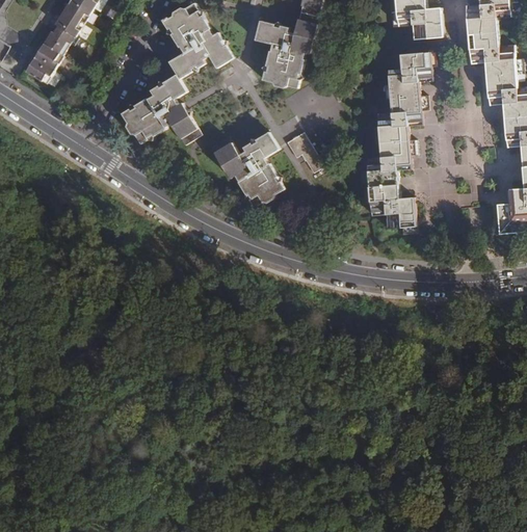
[(68,44),(75,32),(76,30),(73,28),(81,12),(85,16),(95,2),(90,0),(67,0),(53,22),(56,24),(50,33),(48,32),(23,72),(43,84),(56,62),(52,60),(62,43),(68,46),(68,44)]
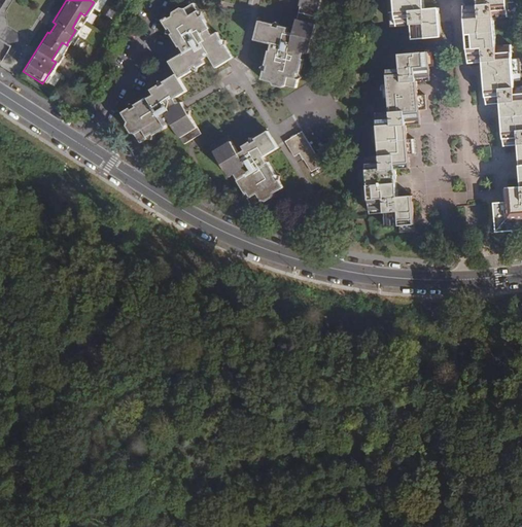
[(297,0),(297,5),(316,10),(317,0),(297,0)]
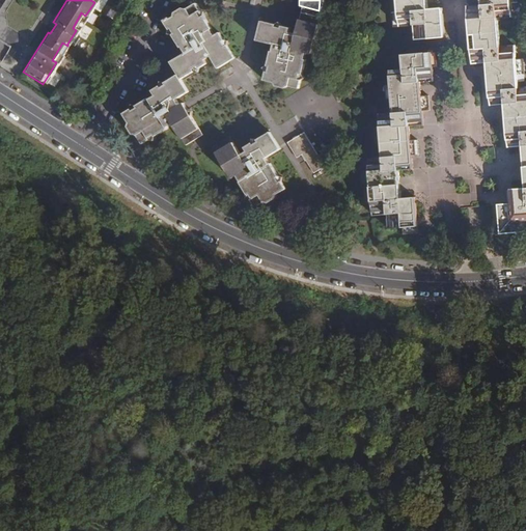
[(386,0),(388,10),(393,10),(394,17),(409,15),(412,38),(441,36),(439,7),(424,8),(423,0),(386,0)]
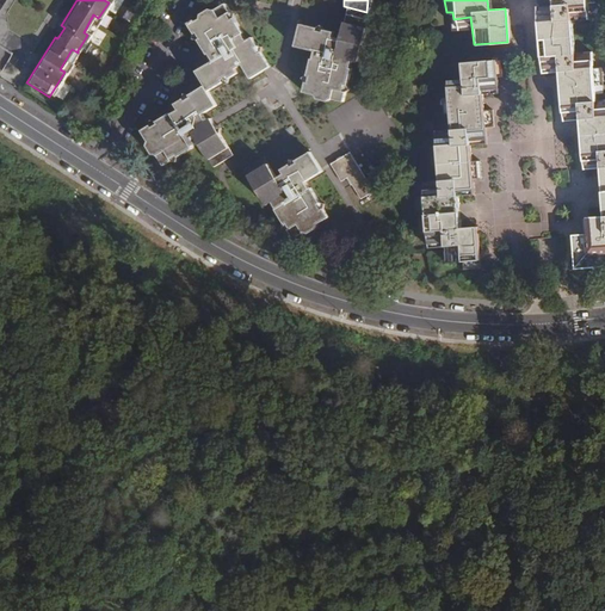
[(548,0),(549,6),(532,7),(537,57),(554,56),(560,109),(574,107),(579,159),(594,158),(600,216),(578,218),(579,235),(569,236),(573,269),(604,265),(604,255),(604,252),(604,106),(592,109),(588,60),(573,61),(568,19),(585,18),(582,0),(548,0)]
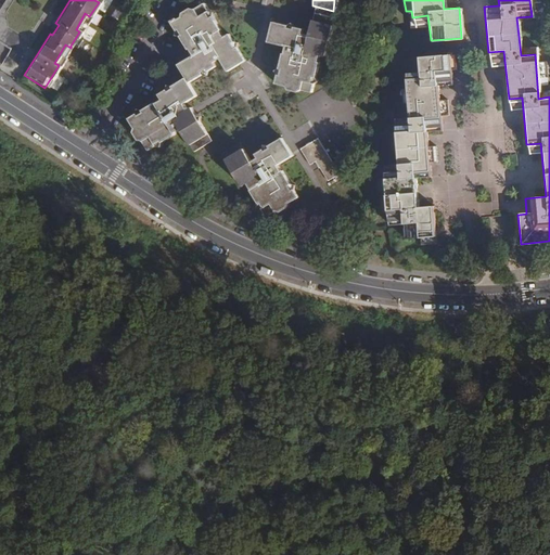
[(186,144),(204,134),(187,106),(182,108),(179,103),(193,94),(186,81),(196,75),(194,74),(203,69),(204,72),(212,67),(208,62),(215,59),(222,71),(241,60),(233,47),(230,49),(227,42),(229,40),(225,34),(219,37),(216,30),(217,28),(208,14),(205,16),(203,11),(204,10),(201,3),(199,4),(193,8),(190,10),(189,8),(179,13),(179,15),(168,22),(173,28),(175,27),(178,33),(175,34),(183,49),(186,48),(189,54),(174,63),(182,77),(168,85),(169,88),(164,91),(162,88),(154,93),(158,100),(151,104),(151,103),(139,110),(140,111),(133,114),(133,113),(124,118),(131,129),(128,130),(135,140),(137,139),(144,150),(152,145),(150,143),(156,140),(157,141),(169,134),(168,134),(177,129),(186,144)]
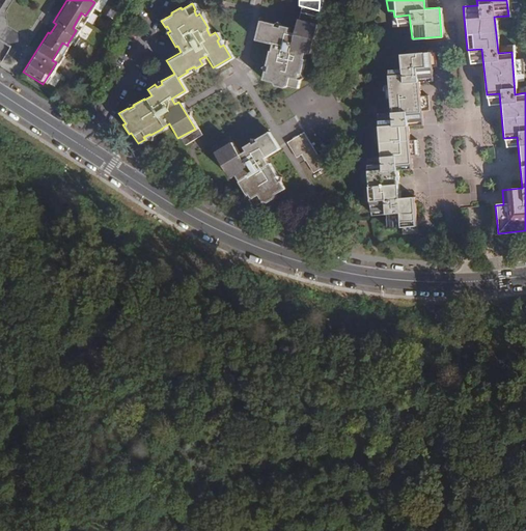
[(309,54),(316,24),(296,19),(292,33),(285,31),(286,27),(277,25),(276,28),(271,27),(272,24),(257,21),(252,39),(270,45),(269,50),(267,50),(264,64),(265,64),(263,73),(261,72),(259,79),(271,82),(271,85),(281,87),(282,84),(295,87),(297,80),(296,80),(298,73),(299,73),(302,58),(301,57),(302,52),(309,54)]
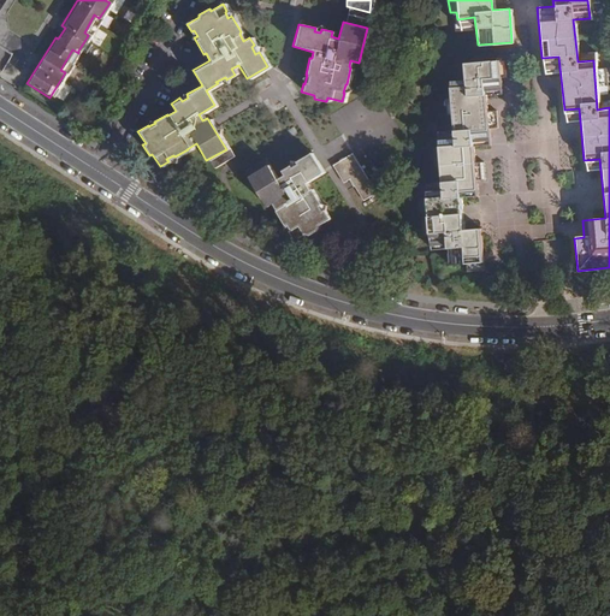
[(93,41),(87,37),(78,51),(84,54),(93,41)]
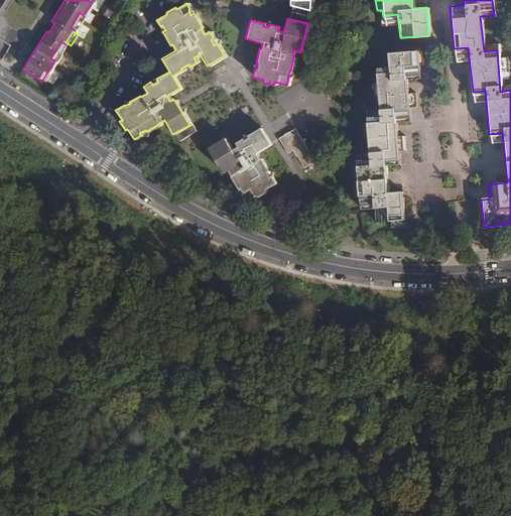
[(402,220),(400,191),(386,192),(384,164),(398,163),(393,116),(408,114),(407,107),(405,94),(404,80),(418,78),(415,52),(387,54),(388,66),(375,67),(378,109),(363,111),(367,149),(353,151),(357,197),(370,196),(372,210),(386,208),(387,222),(402,220)]
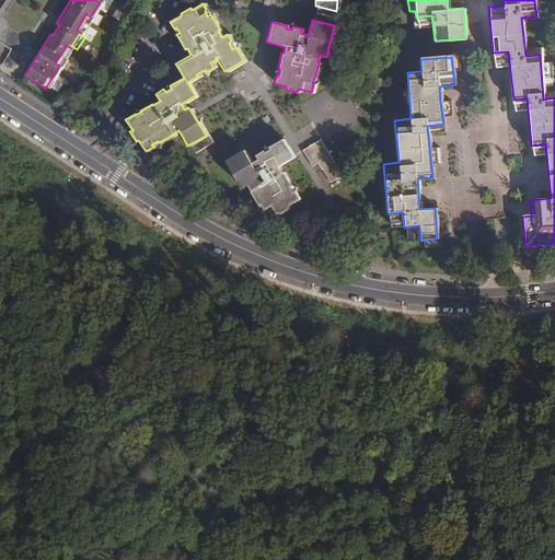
[(238,143),(219,154),(240,189),(246,185),(253,196),(252,197),(256,205),(257,203),(266,218),(275,213),(277,214),(288,208),(287,206),(298,199),(292,190),(291,191),(288,187),(290,186),(285,177),(282,177),(277,167),(292,158),(280,139),(267,147),(269,149),(264,152),(263,150),(253,155),(255,159),(250,163),(238,143)]
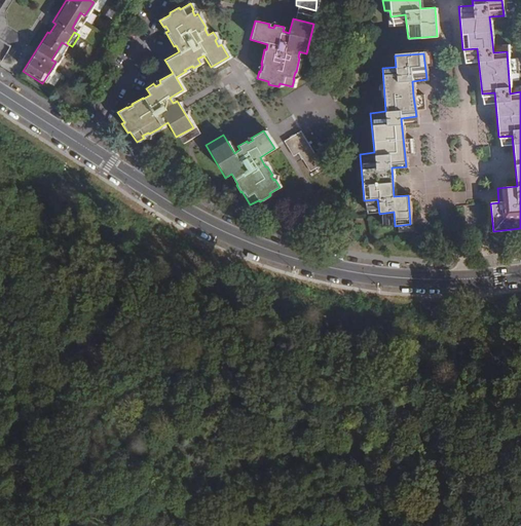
[(318,164),(298,132),(281,141),(289,155),(295,151),(306,171),(318,164)]
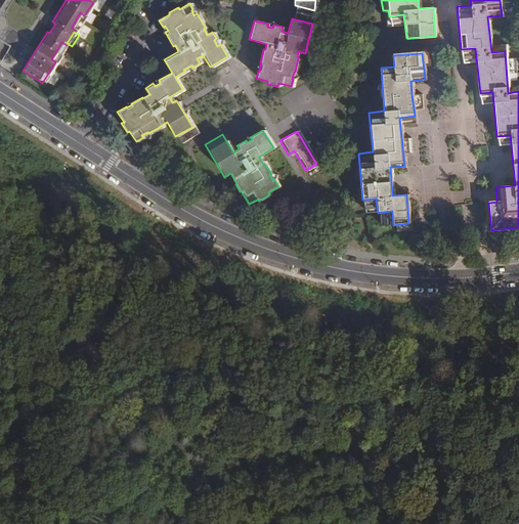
[(163,163),(157,173),(163,177),(170,168),(163,163)]
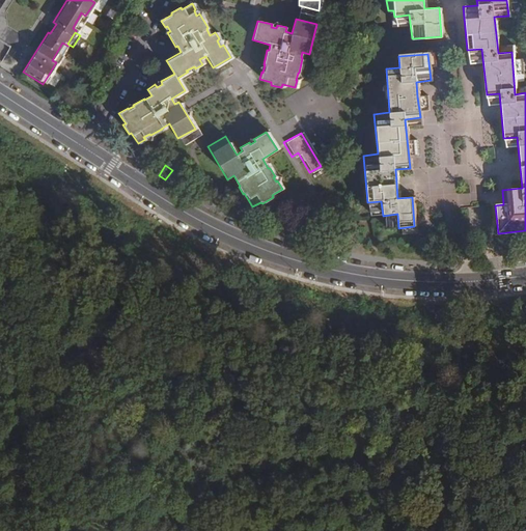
All buildings are outlined.
